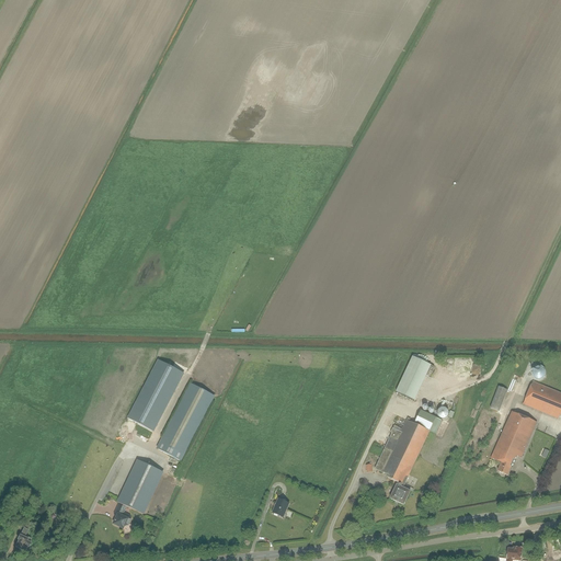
[(412,357),(397,392),(415,401),(431,366),(412,357)]
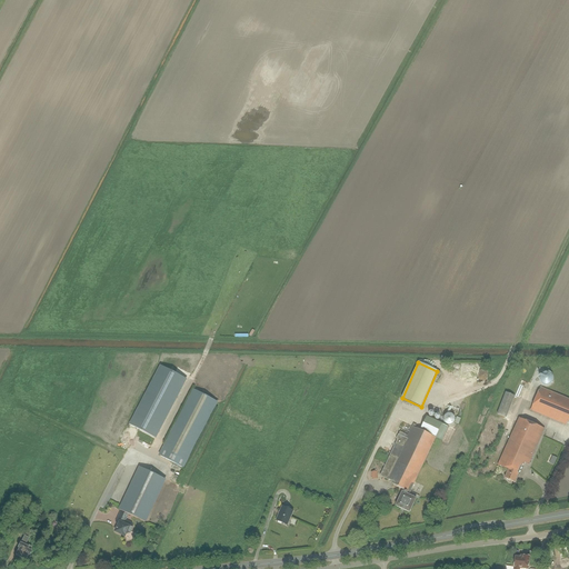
[(470,365),(469,378),(478,379),(479,366),(470,365)]
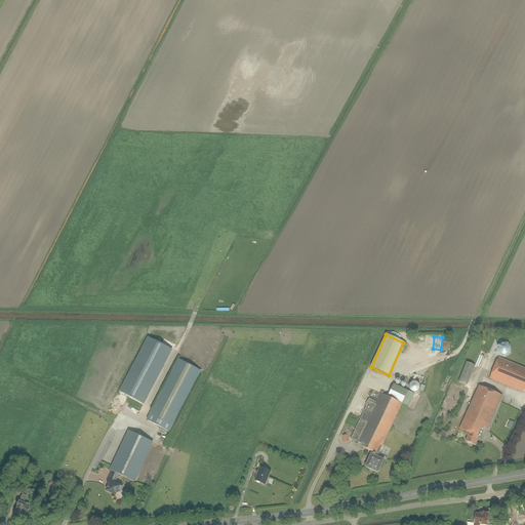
[(495,339),(492,347),(499,350),(501,342),(495,339)]
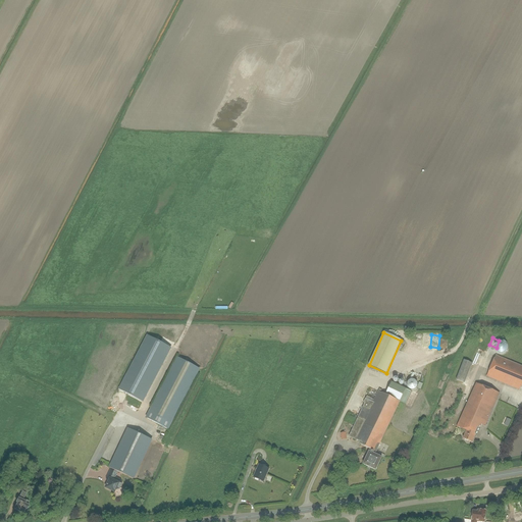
[(505,343),(502,342),(500,343),(498,344),(497,347),(497,349),(498,351),(499,353),(501,354),(504,354),(506,353),(508,352),(509,350),(509,347),(508,345),(506,343),(505,343)]
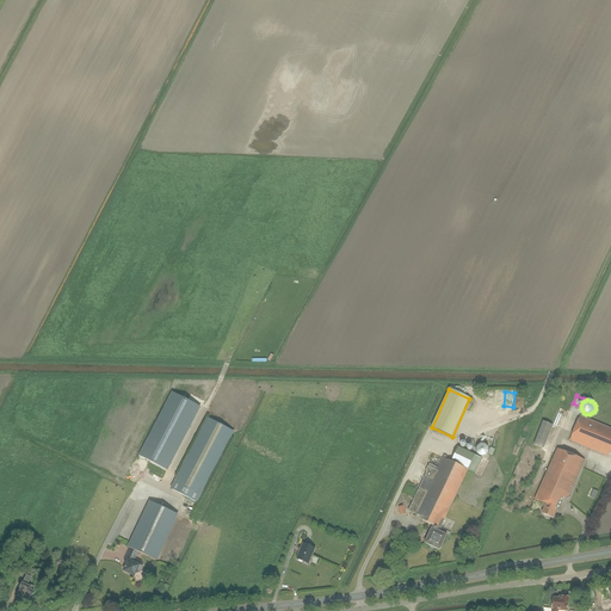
[(610,429),(581,415),(571,440),(608,456),(609,454),(610,451),(610,429)]
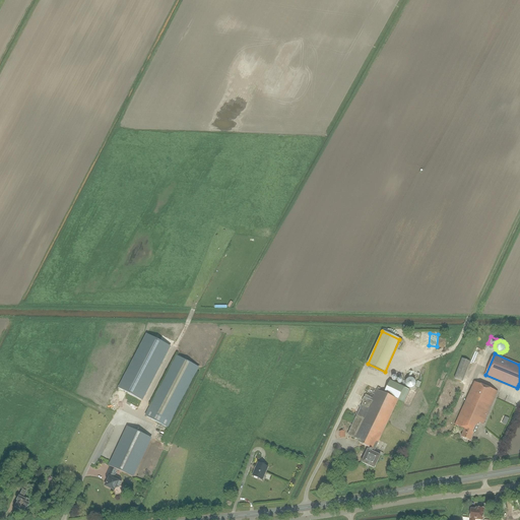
[(177,356),(145,416),(168,428),(199,368),(177,356)]
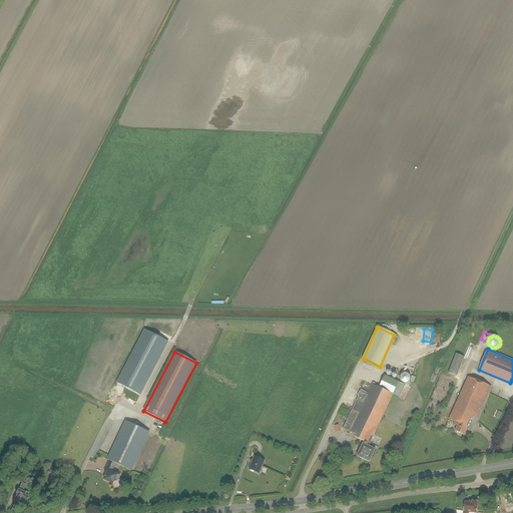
[(456,354),(448,374),(457,377),(464,357),(456,354)]
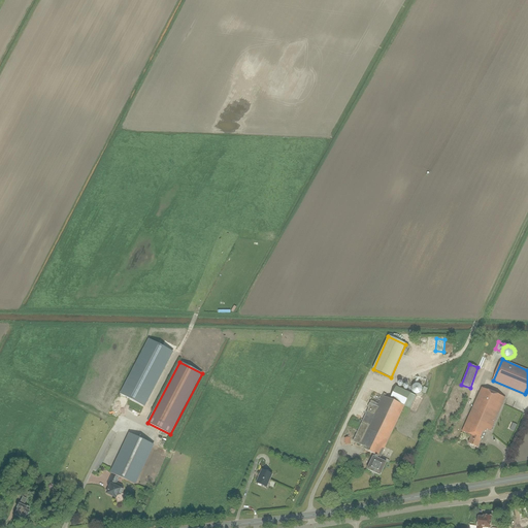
[(411,389),(411,390),(411,391),(413,391),(413,392),(413,393),(414,393),(415,394),(416,394),(417,394),(418,395),(418,394),(419,394),(420,394),(421,393),(422,392),(422,391),(423,390),(423,389),(422,388),(422,387),(422,386),(421,386),(421,385),(420,385),(419,384),(418,384),(417,384),(416,384),(415,385),(414,386),(413,386),(413,387),(411,388),(411,389)]
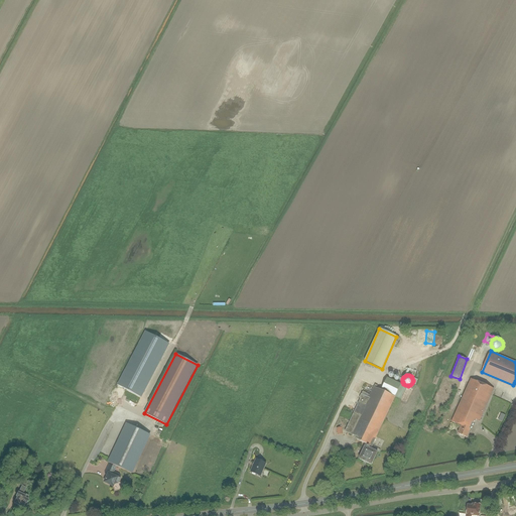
[(480,421),(494,389),(471,379),(452,422),(461,426),(458,434),(467,438),(474,422),(475,422),(476,420),(480,421)]
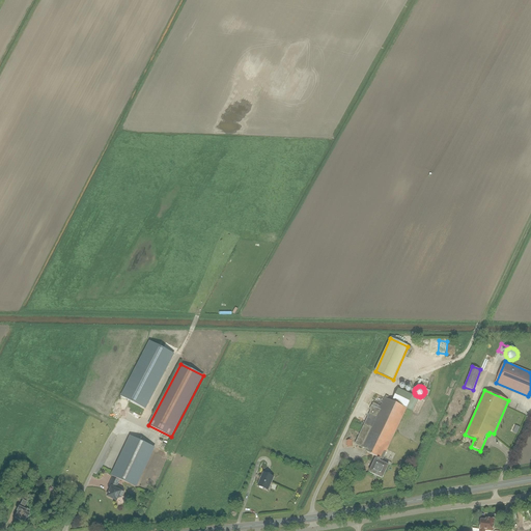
[(384,399),(360,450),(373,455),(370,460),(368,458),(366,464),(363,470),(373,475),(379,464),(375,463),(378,457),(387,463),(410,412),(384,399)]
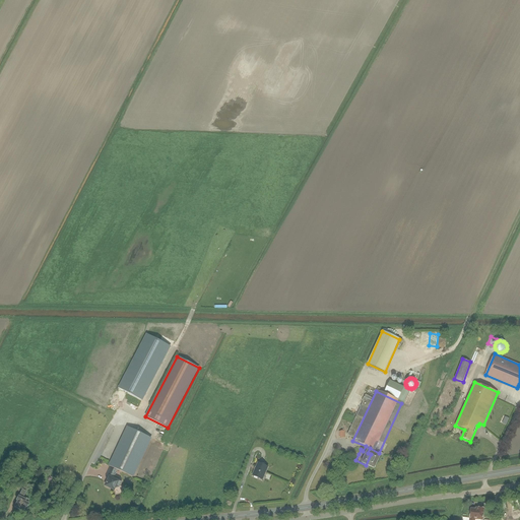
[(501,421),(506,425),(510,418),(504,415),(501,421)]
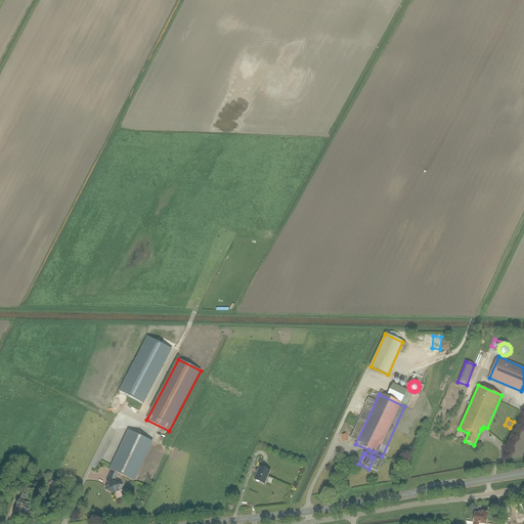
[(129,430),(111,470),(112,470),(119,474),(132,480),(151,441),(129,430)]
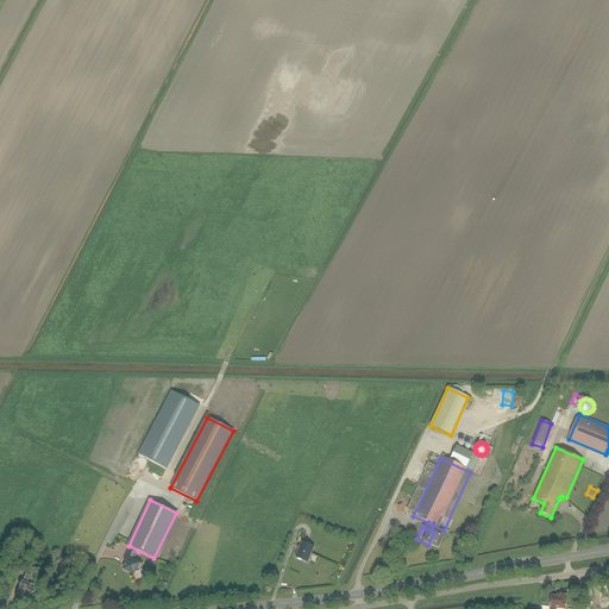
[(302,542),(296,558),(307,563),(314,548),(302,542)]
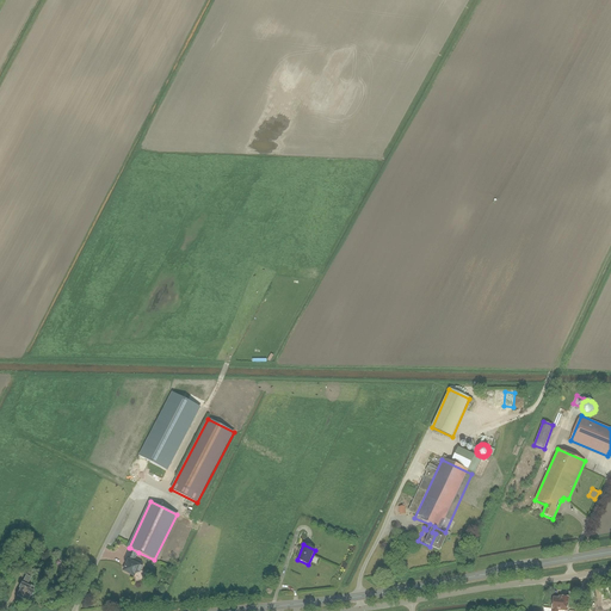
[(124,560),(124,561),(125,565),(123,572),(135,578),(136,574),(137,574),(141,573),(143,566),(142,562),(136,559),(139,553),(130,548),(124,560)]
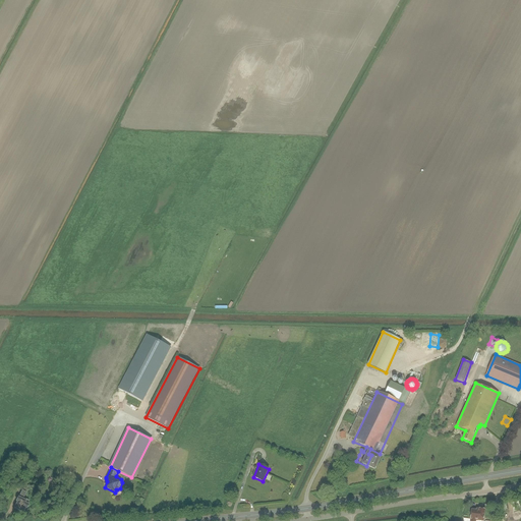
[(27,504),(30,501),(24,499),(26,493),(21,490),(15,502),(17,503),(14,509),(23,513),(26,514),(29,510),(26,510),(30,505),(27,504)]
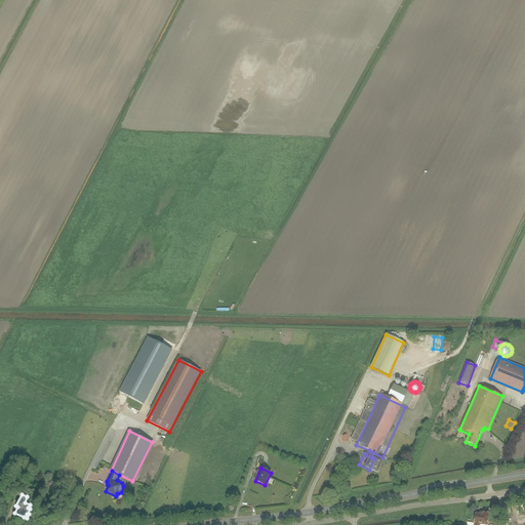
[(475,514),(474,524),(480,524),(486,524),(487,524),(488,518),(487,518),(488,513),(483,512),(483,514),(480,513),(480,514),(475,514)]
